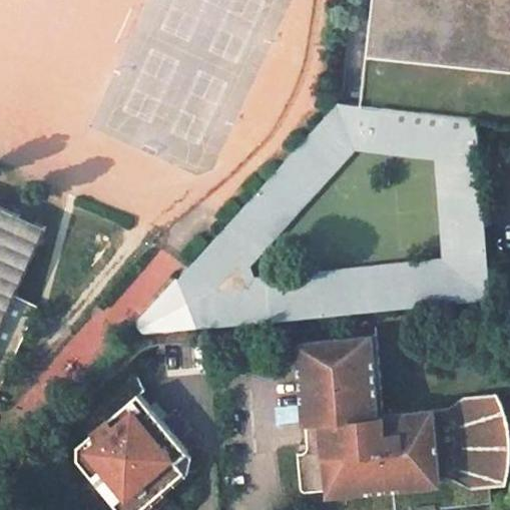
[(509,0),(370,0),(364,59),(509,74),(509,0)]
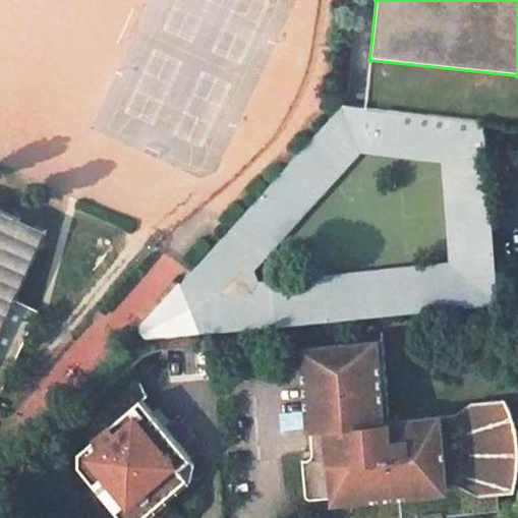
[(261,285),(257,274),(358,156),(347,107),(141,333),(272,325),(261,285)]
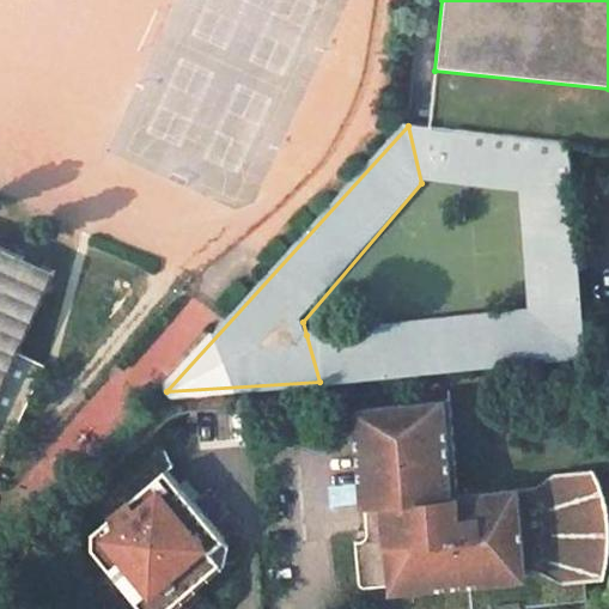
[(408,126),(421,183),(515,192),(566,146),(431,132),(408,126)]
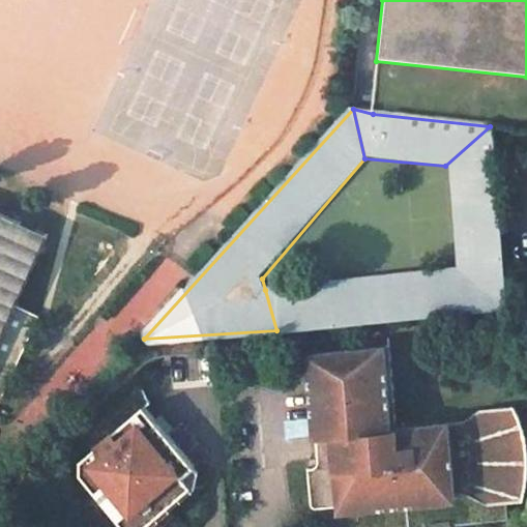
[(455,265),(505,311),(490,126),(445,166),(455,265)]
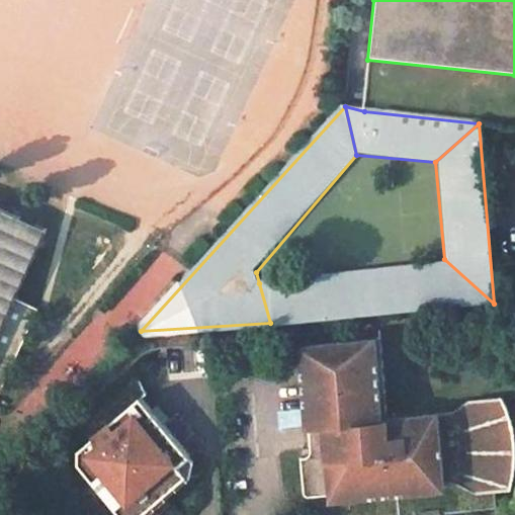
[(0,329),(13,301),(45,232),(0,210),(0,329)]
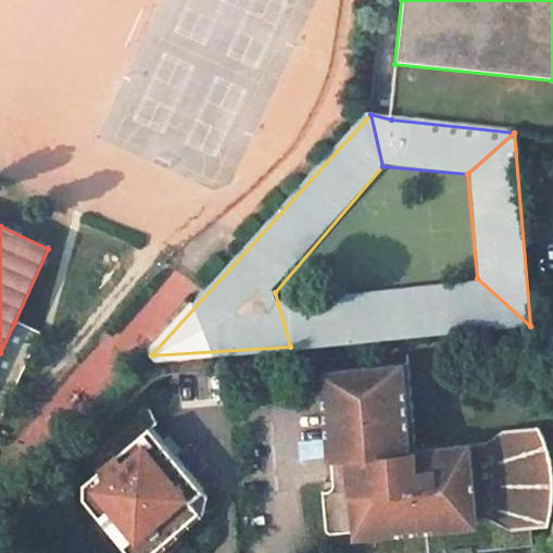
[(278,304),(290,347),(530,326),(477,278),(278,304)]
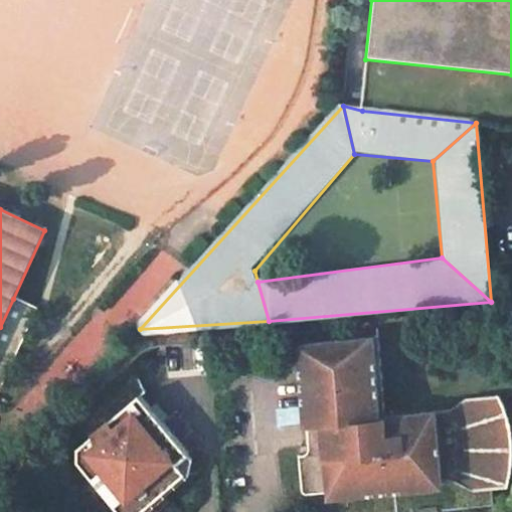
[(13,299),(0,327),(0,386),(35,310),(13,299)]
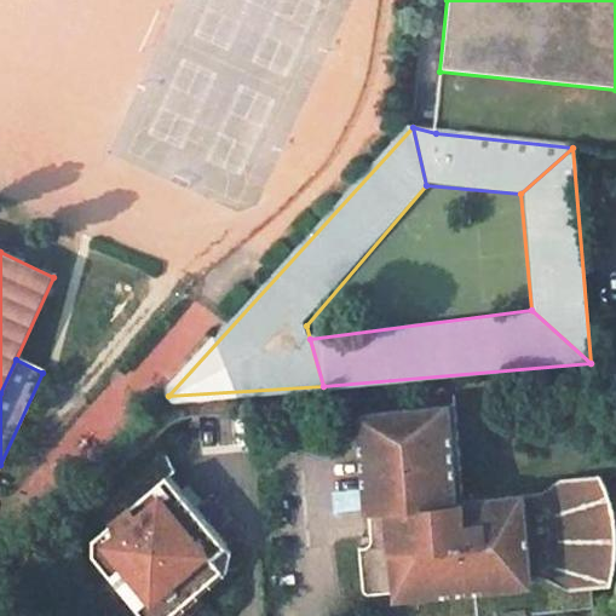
[(525,615),(566,615),(593,612),(591,589),(611,588),(615,575),(615,562),(615,534),(615,527),(611,507),(609,499),(606,490),(599,477),(557,482),(540,495),(462,504),(453,407),(358,418),(370,540),(370,545),(368,550),(364,553),(360,553),(363,592),(363,594),(364,594),(366,596),(369,598),(396,597),(398,615),(525,615)]
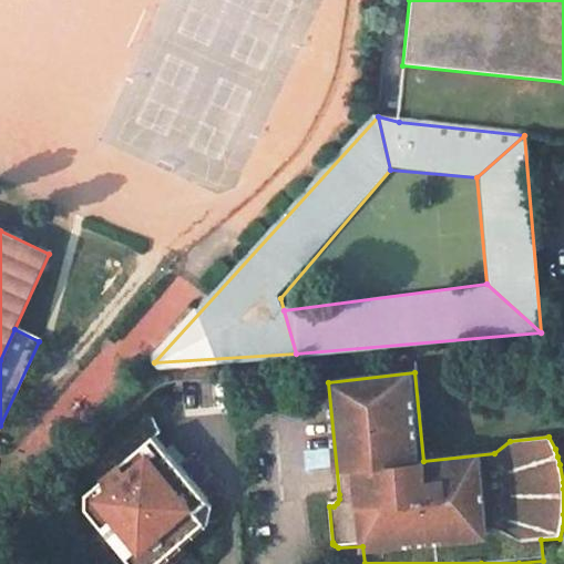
[(159,452),(146,439),(81,496),(81,510),(129,563),(131,563),(141,554),(146,560),(194,518),(190,511),(201,501),(170,465),(163,470),(152,458),(159,452)]
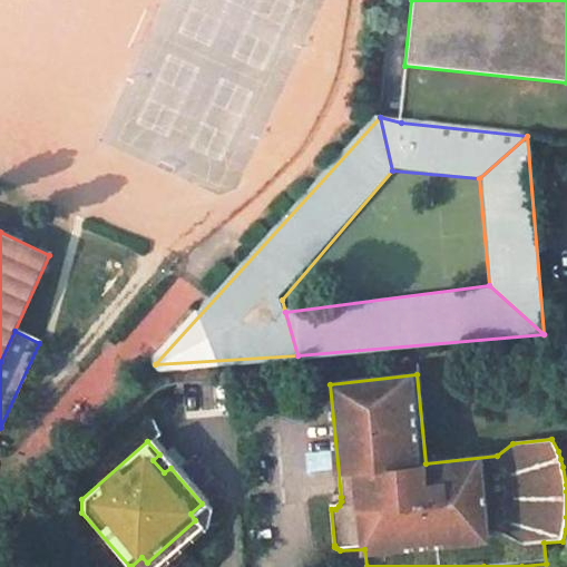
[(164,472),(170,468),(159,455),(153,460),(164,472)]
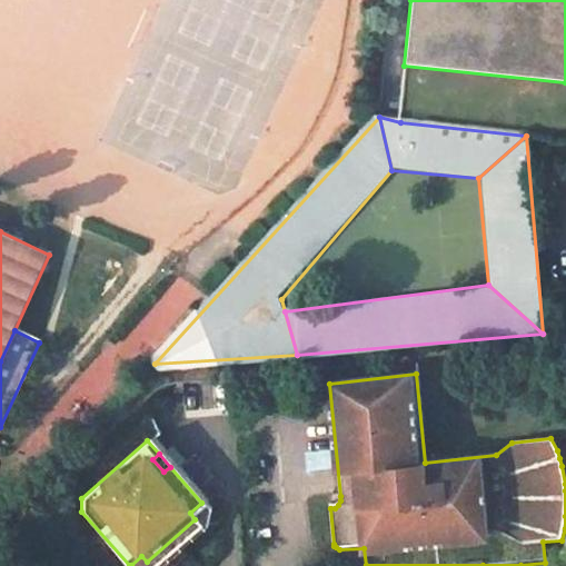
[(195,519),(147,562),(150,565),(160,565),(182,546),(202,528),(195,519)]
